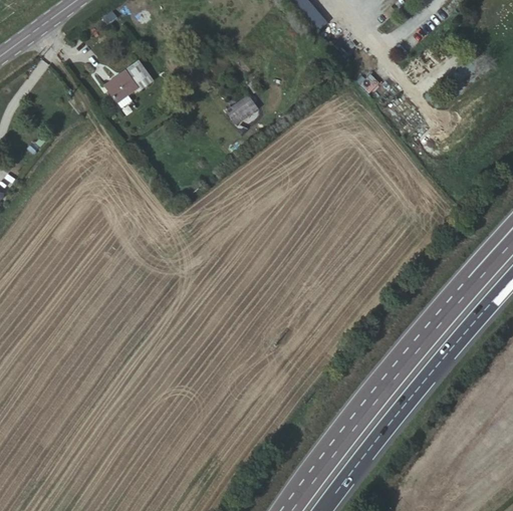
[(138,62),(103,87),(116,103),(127,94),(136,88),(138,91),(153,81),(138,62)]
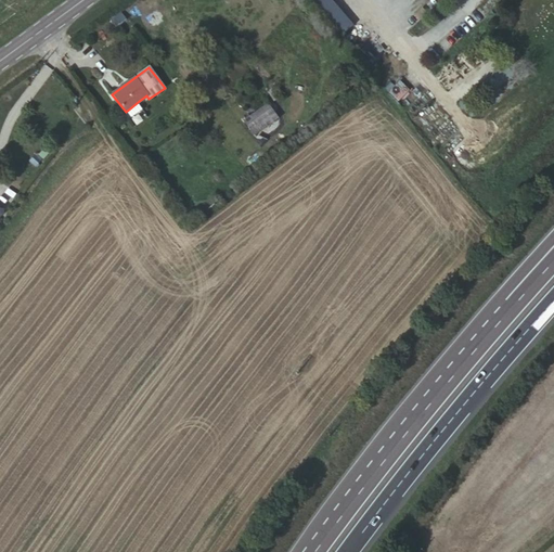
[(387,90),(401,105),(414,93),(400,78),(387,90)]
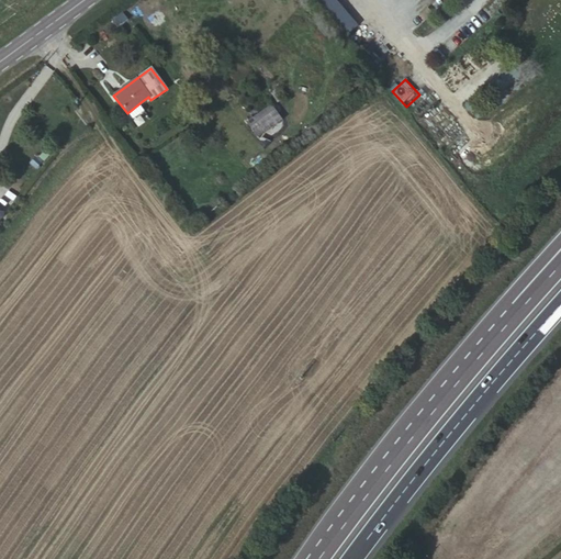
[(257,136),(282,119),(271,102),(245,121),(257,136)]
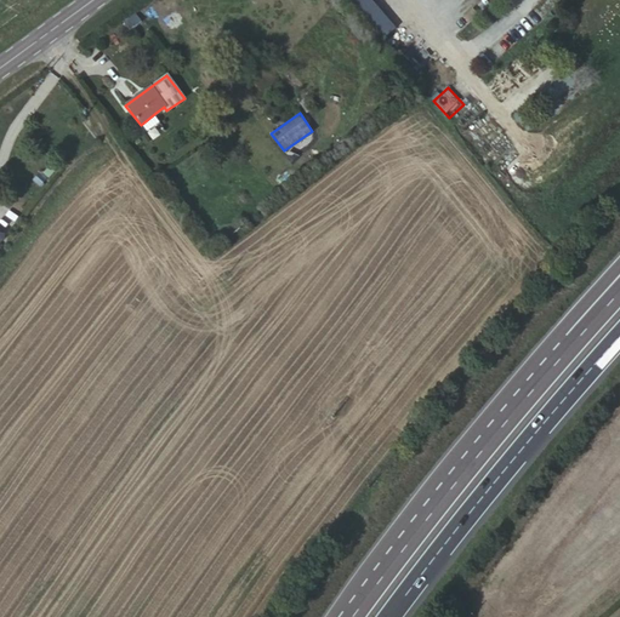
[(154,114),(141,125),(146,132),(160,121),(154,114)]
